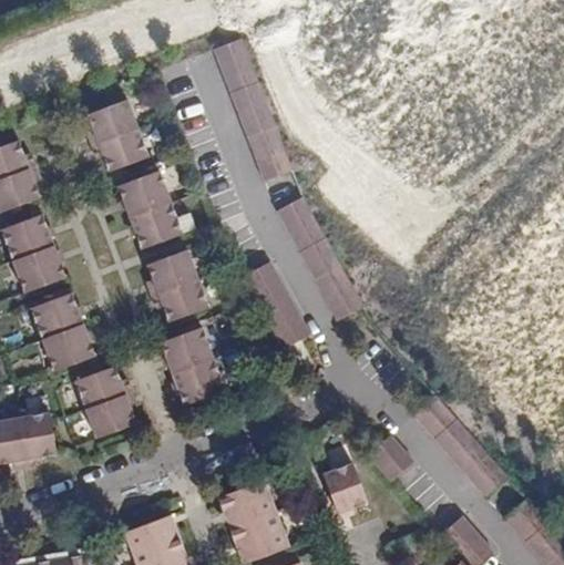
[(313,0),(284,36),(473,193),(563,83),(563,0),(313,0)]
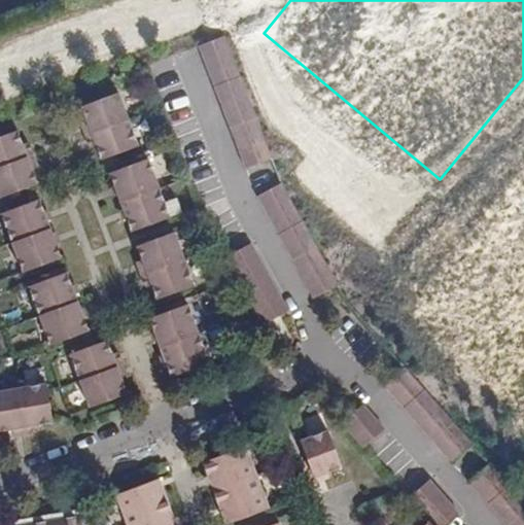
[(270,158),(223,35),(198,44),(245,167),(270,158)]
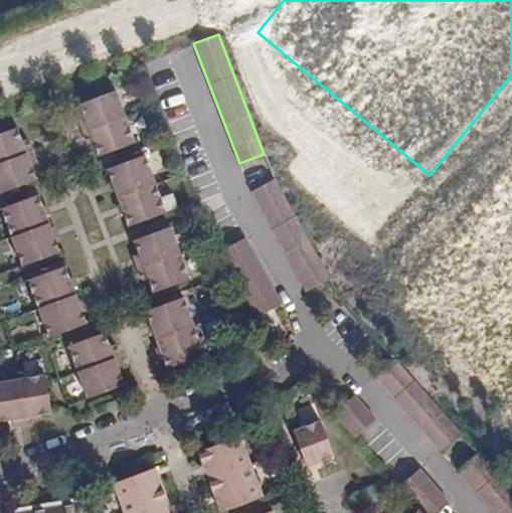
[(83,118),(93,143),(98,156),(134,142),(115,91),(78,105),(83,118)]
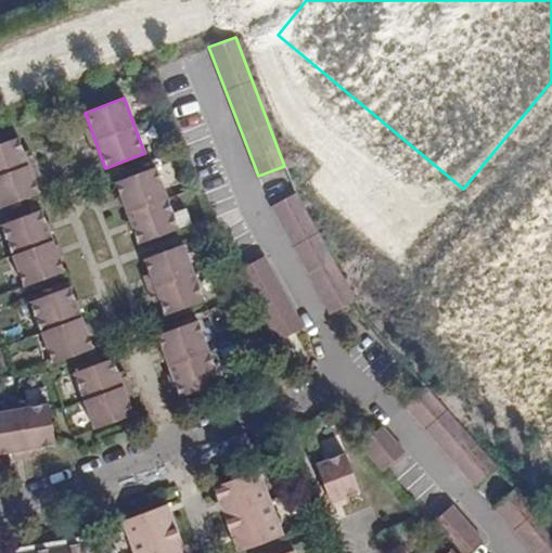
[(94,156),(100,154),(90,127),(84,129),(94,156)]
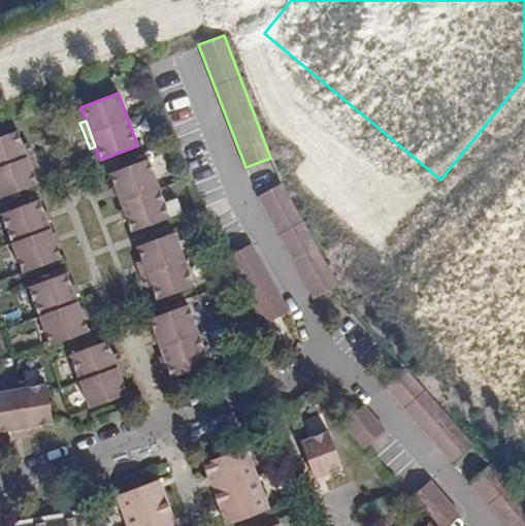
[(31,171),(22,145),(15,132),(0,137),(0,199),(36,185),(31,171)]
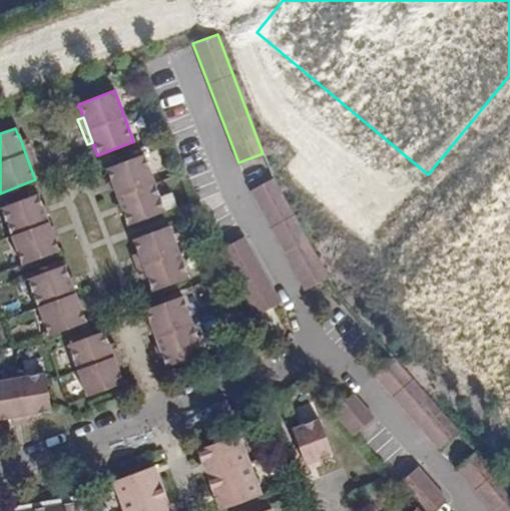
[(27,139),(21,141),(30,166),(36,164),(27,139)]
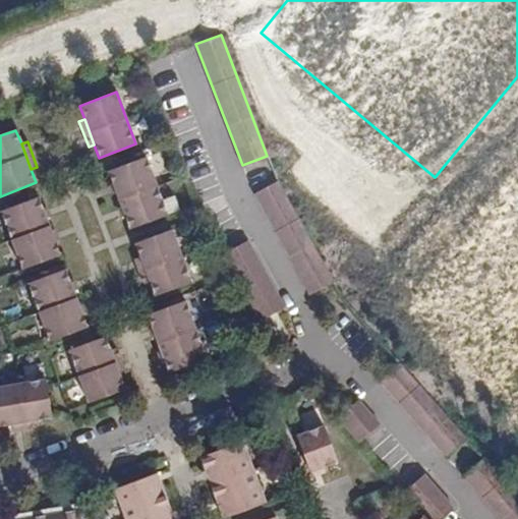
[(151,155),(113,169),(134,227),(173,212),(151,155)]
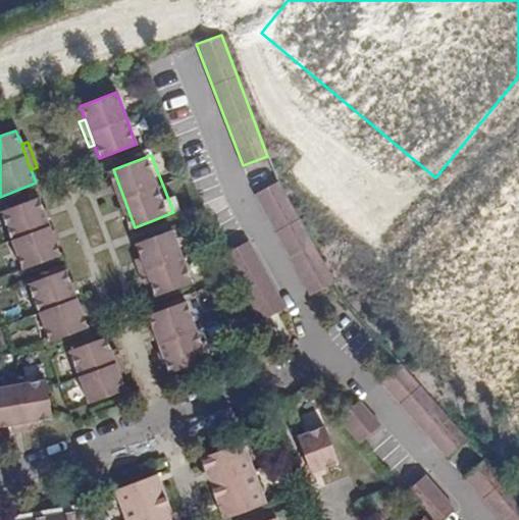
[(311,296),(334,281),(278,180),(254,194),(311,296)]
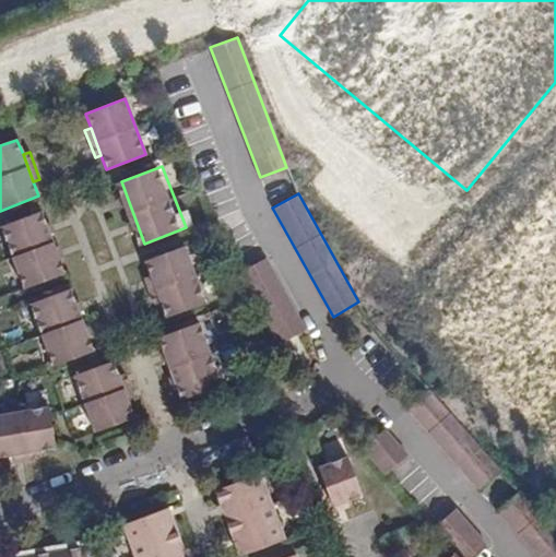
[(40,212),(0,228),(24,289),(66,273),(40,212)]
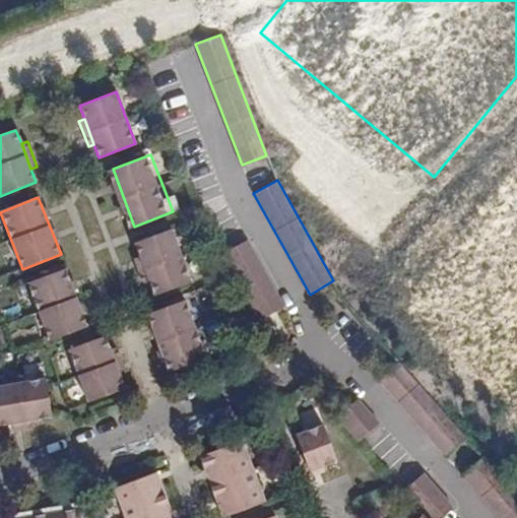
[(145,254),(155,279),(160,293),(197,278),(177,227),(140,240),(145,254)]
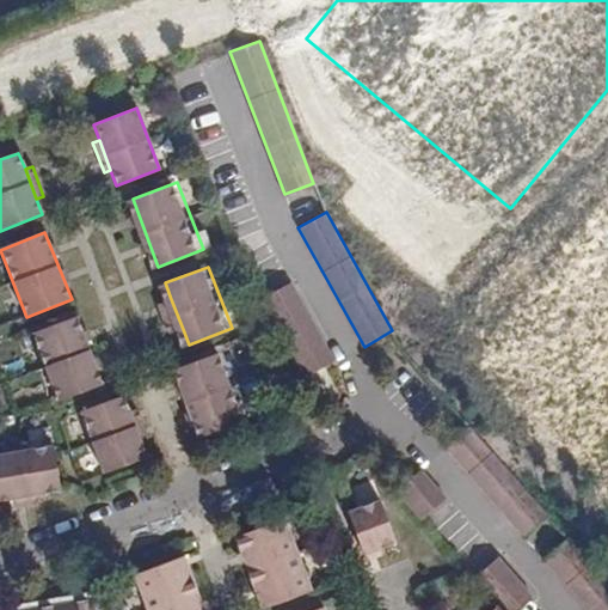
[(292,285),(263,302),(307,379),(336,364),(292,285)]
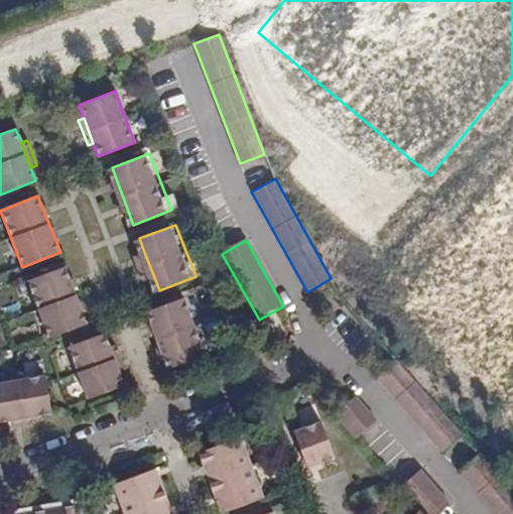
[(148,279),(154,277),(144,252),(139,254),(148,279)]
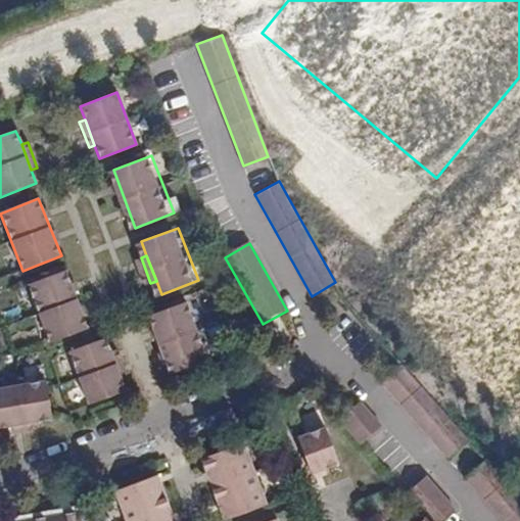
[(66,270),(29,285),(51,343),(89,328),(66,270)]
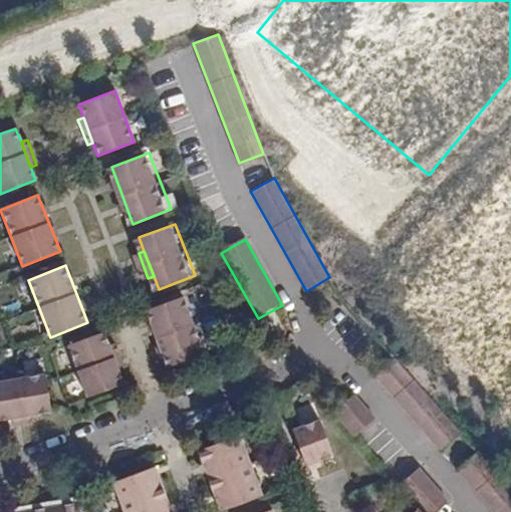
[(189,293),(153,307),(174,364),(210,350),(189,293)]
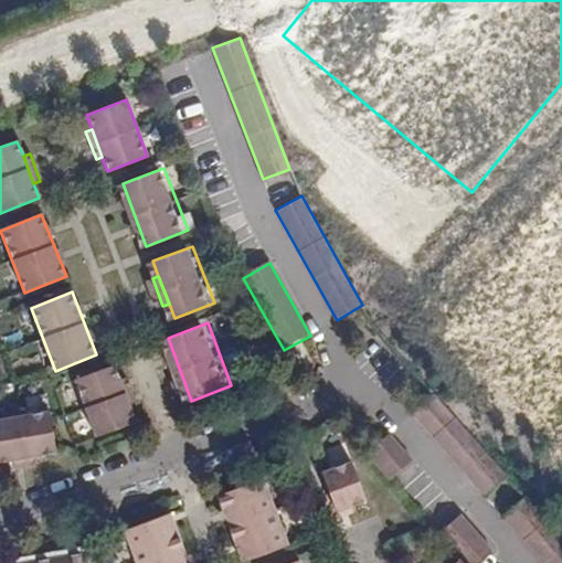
[(133,406),(122,380),(116,364),(77,381),(99,437),(138,421),(133,406)]
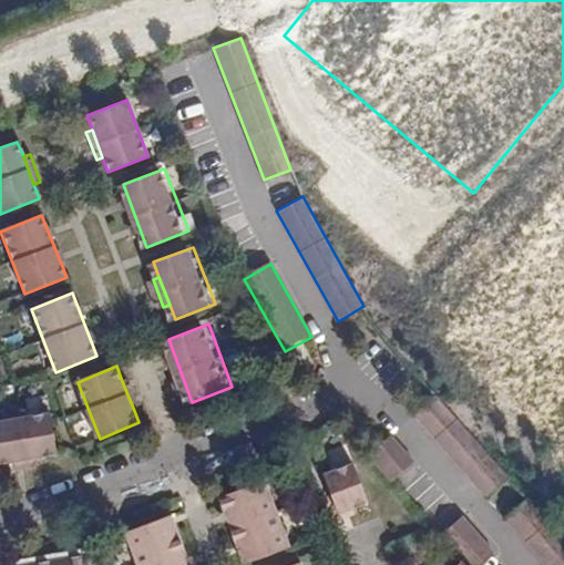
[(129,377),(122,381),(133,408),(140,406),(129,377)]
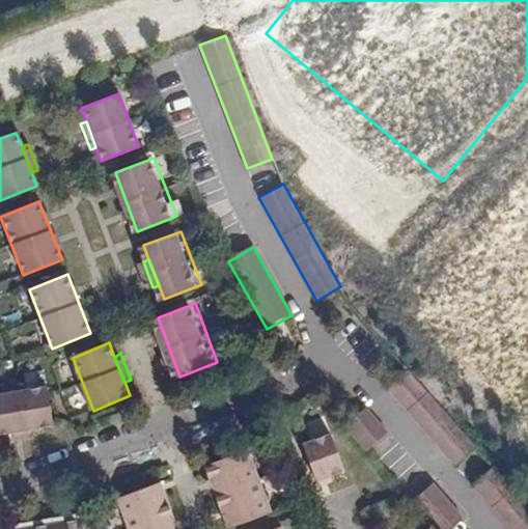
[(454,464),(475,446),(407,368),(386,387),(454,464)]
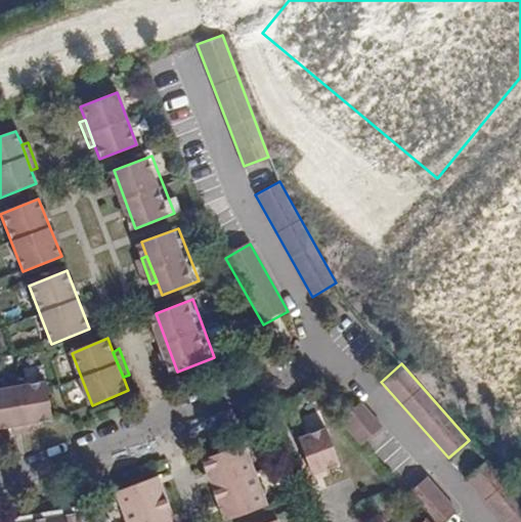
[(0,432),(10,430),(37,426),(51,424),(45,385),(0,392),(0,432)]
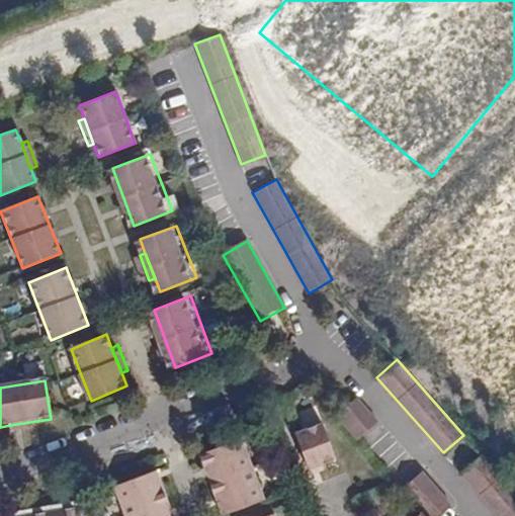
[(356,396),(336,414),(356,439),(376,421),(356,396)]
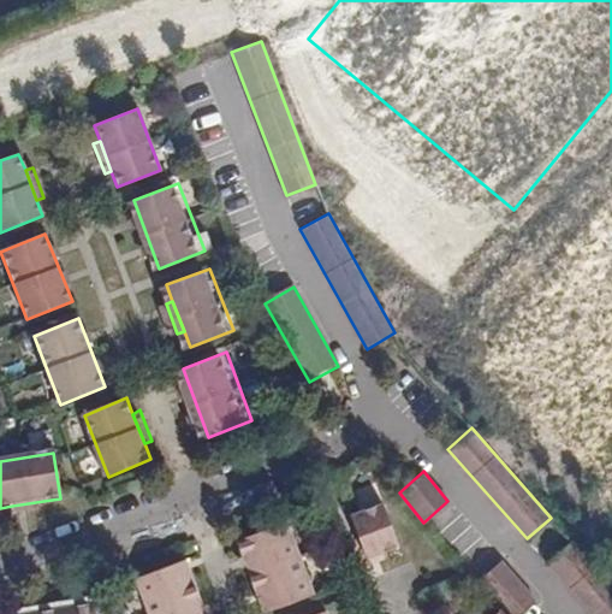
[(45,508),(43,501),(12,506),(12,513),(45,508)]
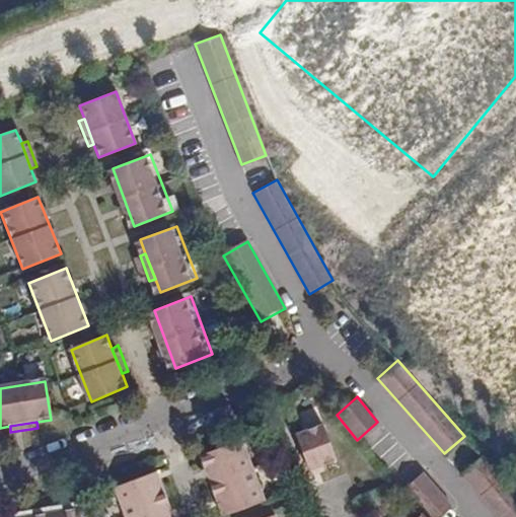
[(319,424),(292,434),(305,470),(333,460),(319,424)]
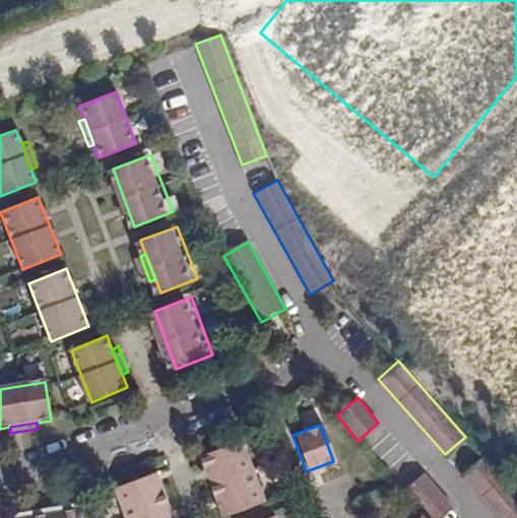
[(219,500),(227,517),(228,517),(263,506),(241,444),(198,459),(214,503),(219,500)]
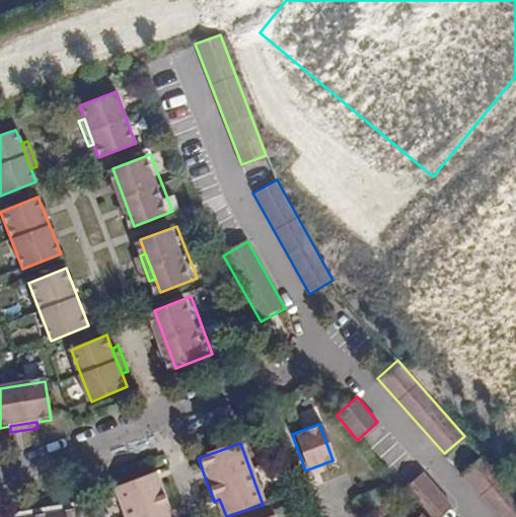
[(499,516),(515,516),(515,495),(497,473),(481,455),(460,473),(499,516)]
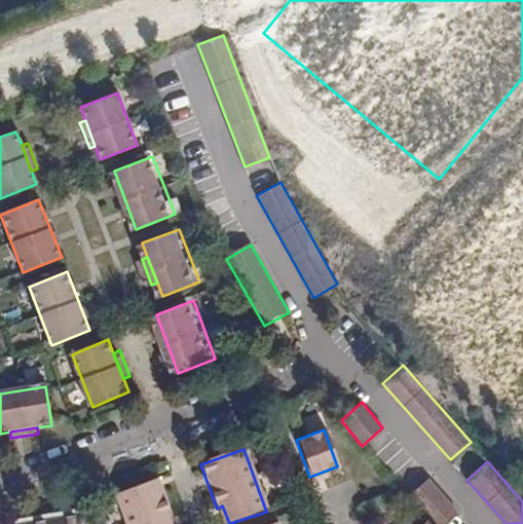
[(426,518),(431,523),(438,523),(455,509),(425,477),(405,495),(426,518)]
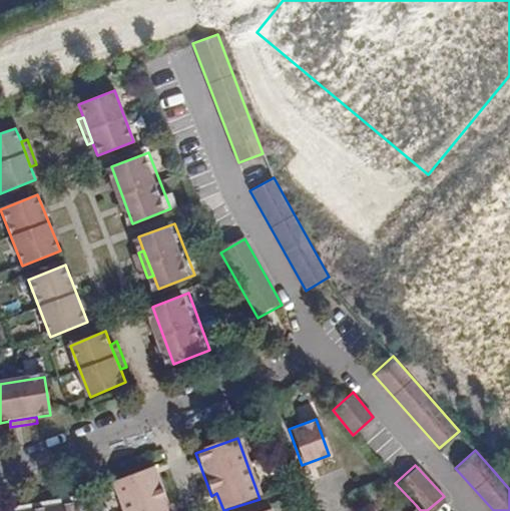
[(153,470),(147,473),(154,490),(160,488),(153,470)]
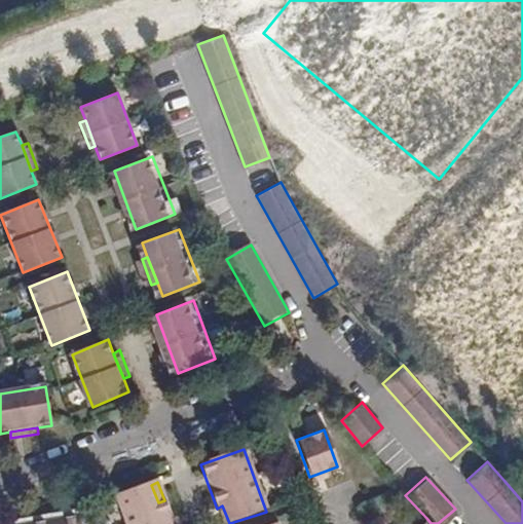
[(158,502),(151,485),(114,497),(123,523),(172,523),(164,500),(158,502)]
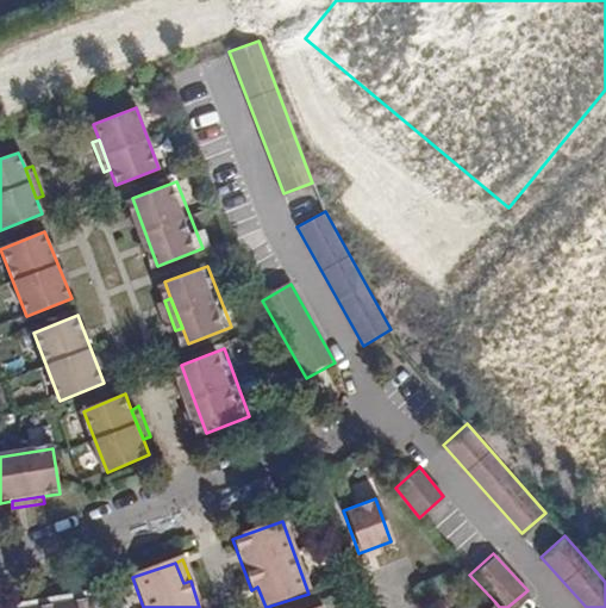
[(256,607),(266,607),(257,587),(251,590),(256,607)]
